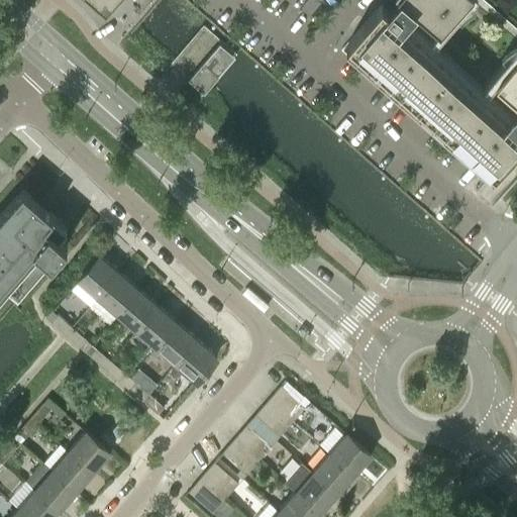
[(384,0),(341,49),(488,180),(516,146),(516,28),(483,0),(384,0)]
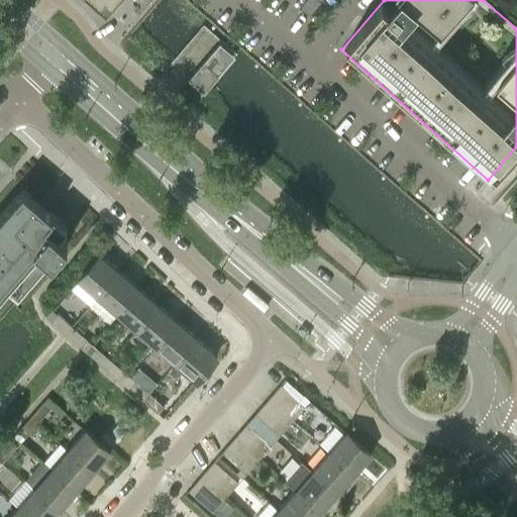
[(211,52),(227,65),(235,56),(219,42),(211,52)]
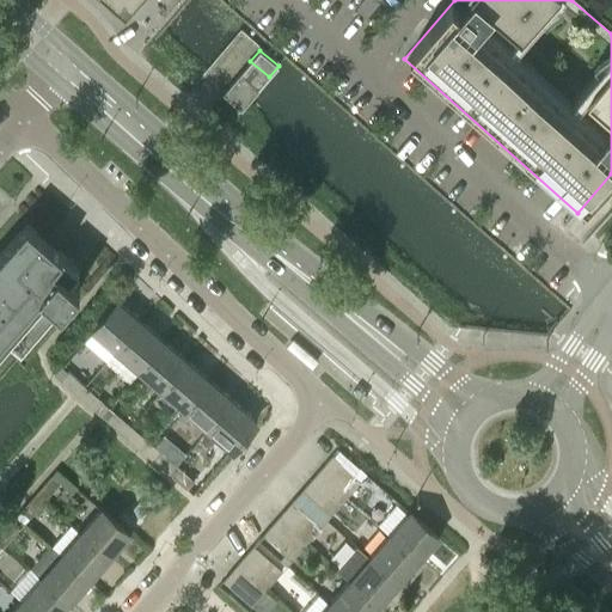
[(269,77),(250,61),(222,93),(240,109),(269,77)]
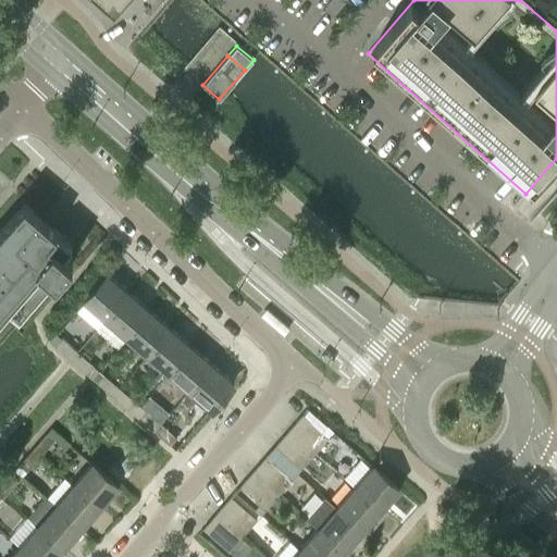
[(0,308),(1,308),(19,323),(56,281),(73,261),(64,254),(72,244),(54,229),(25,202),(17,211),(0,231),(0,308)]
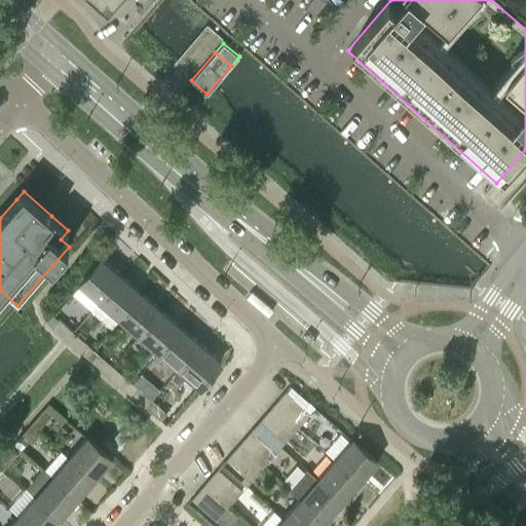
[(100,257),(78,283),(79,284),(99,300),(120,275),(101,258),(100,257)]
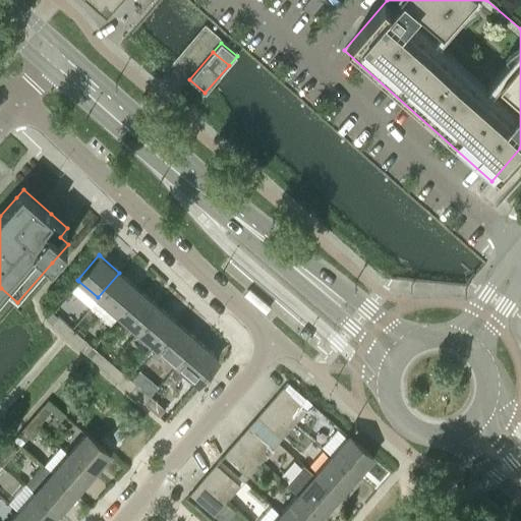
[(98,297),(90,306),(110,324),(118,314),(139,289),(119,273),(98,297)]
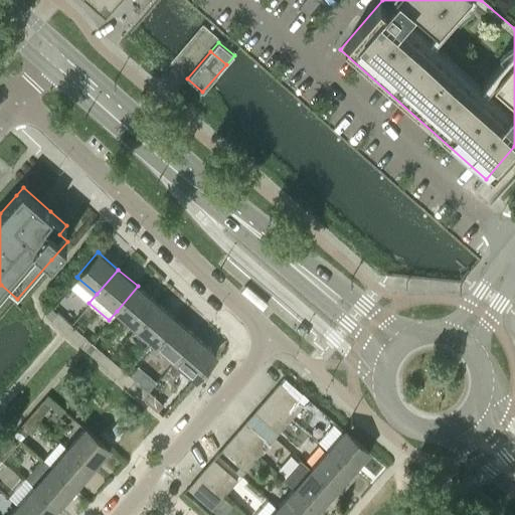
[(138,286),(117,311),(136,328),(157,303),(138,286)]
